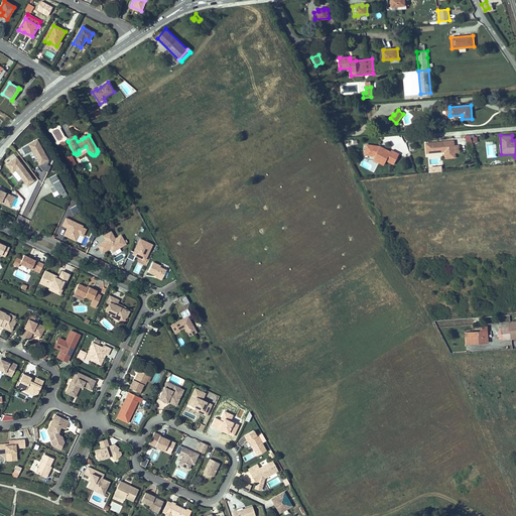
[(473,143),(478,142),(477,137),(466,139),(468,149),(474,148),(473,143)]
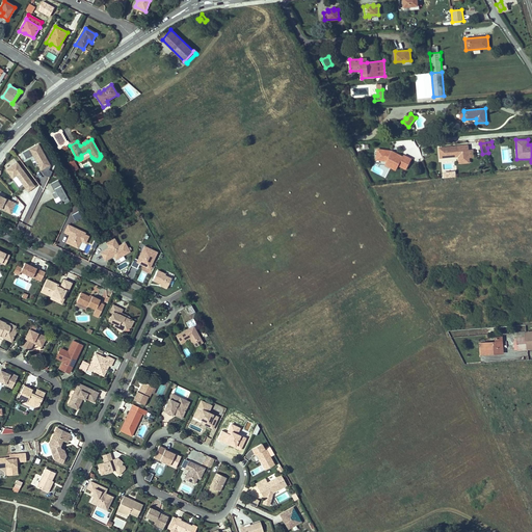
[(33,156),(41,170),(50,166),(40,143),(22,153),(26,159),(33,156)]
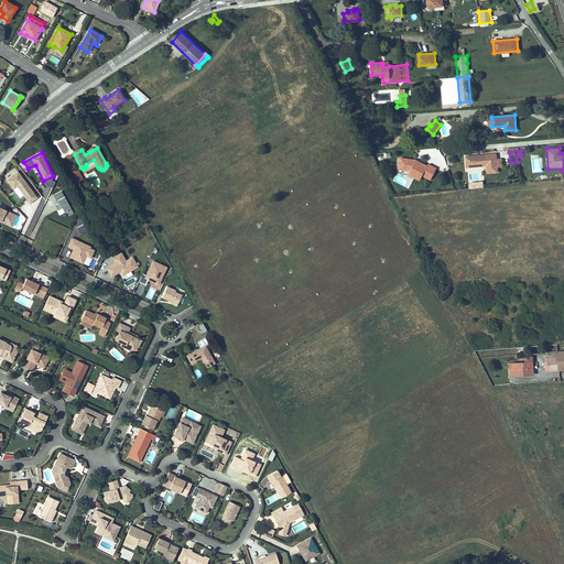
[(497,153),(464,156),(465,171),(485,169),(486,174),(498,173),(498,167),(502,167),(502,159),(497,159),(497,153)]
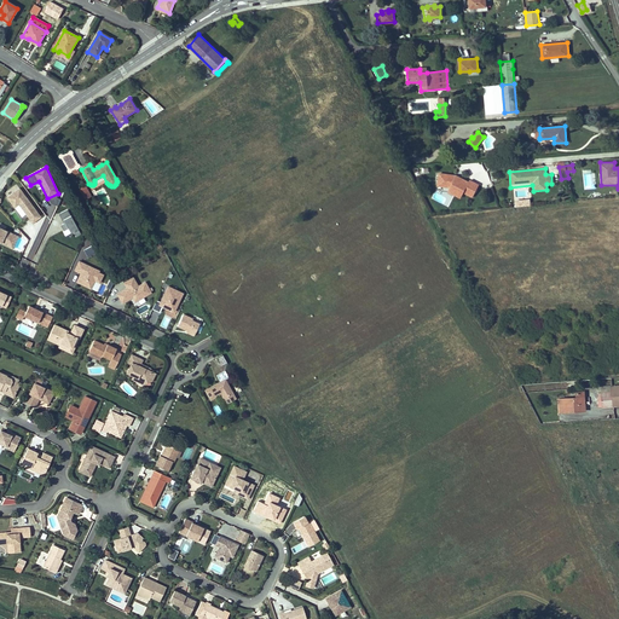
[(439,173),(437,186),(449,189),(447,194),(461,200),(463,195),(466,195),(474,198),(480,184),(473,181),(467,180),(456,175),(439,173)]
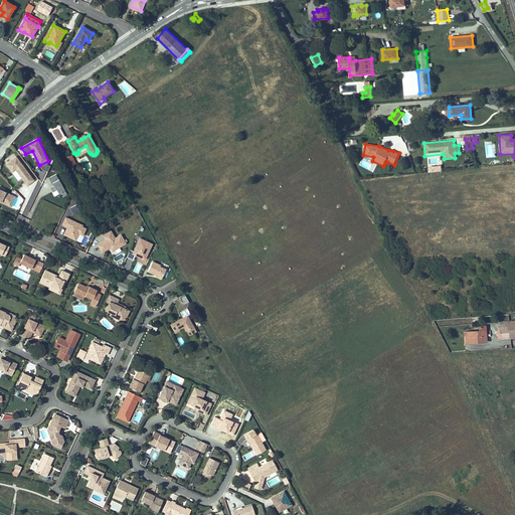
[(72,170),(74,169),(75,168),(73,165),(75,164),(70,155),(65,157),(72,170)]
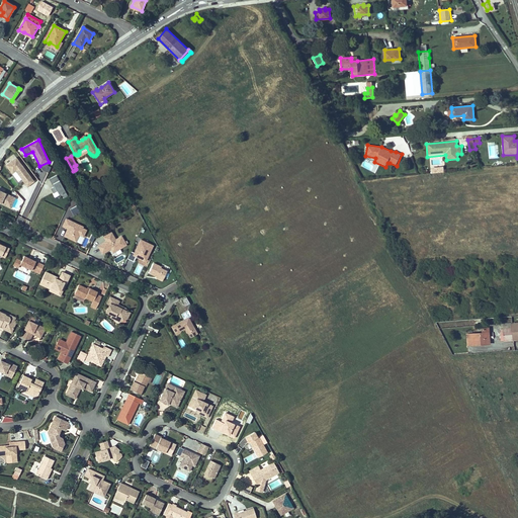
[(16,157),(4,166),(12,176),(8,179),(14,187),(22,181),(27,187),(34,182),(16,157)]
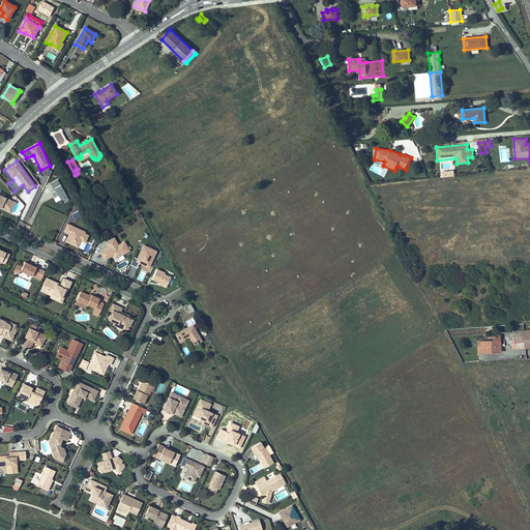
[(62,199),(64,203),(69,201),(58,179),(51,183),(54,190),(51,193),(56,202),(62,199)]
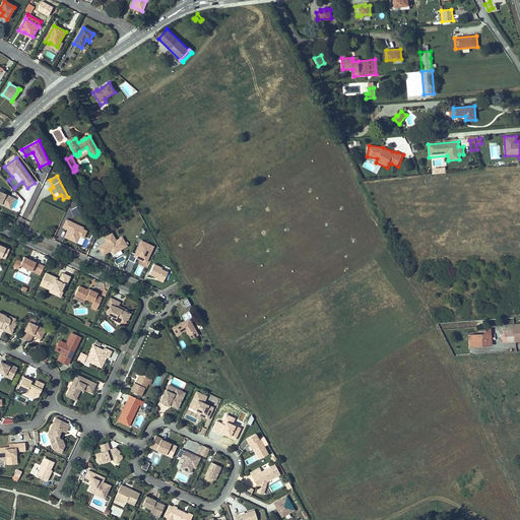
[(0,204),(11,209),(16,198),(0,191),(0,204)]
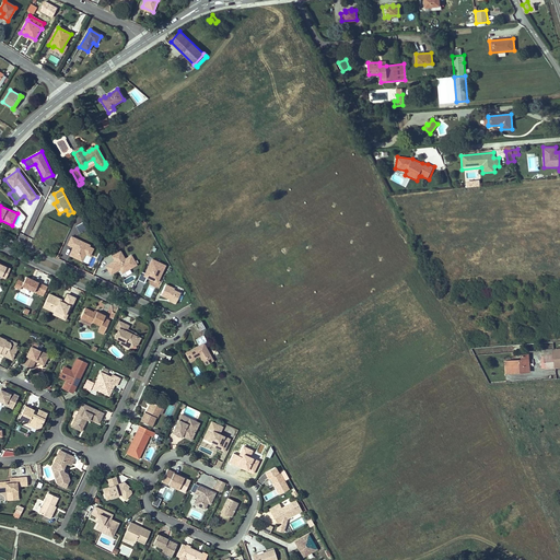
[(12,225),(20,229),(25,214),(19,212),(12,225)]
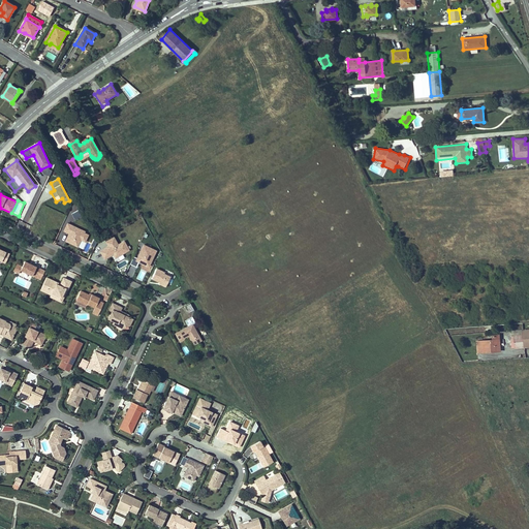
[(80,210),(71,213),(74,219),(83,216),(80,210)]
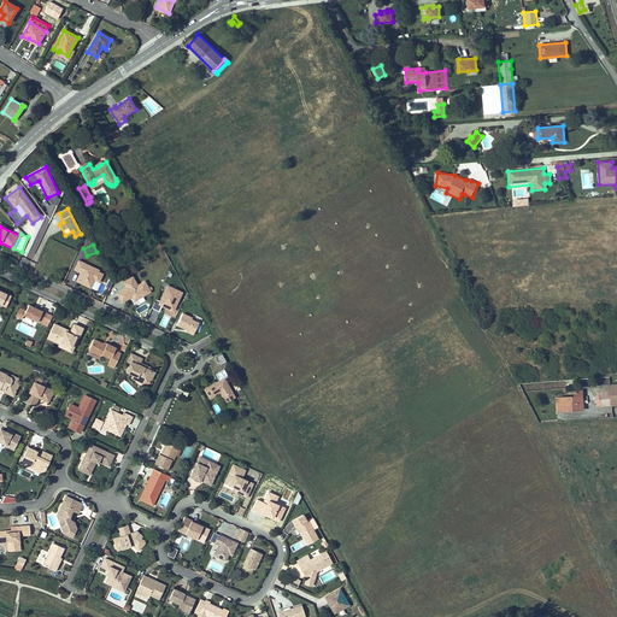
[(80,274),(76,282),(97,292),(105,272),(78,260),(74,270),(80,274)]
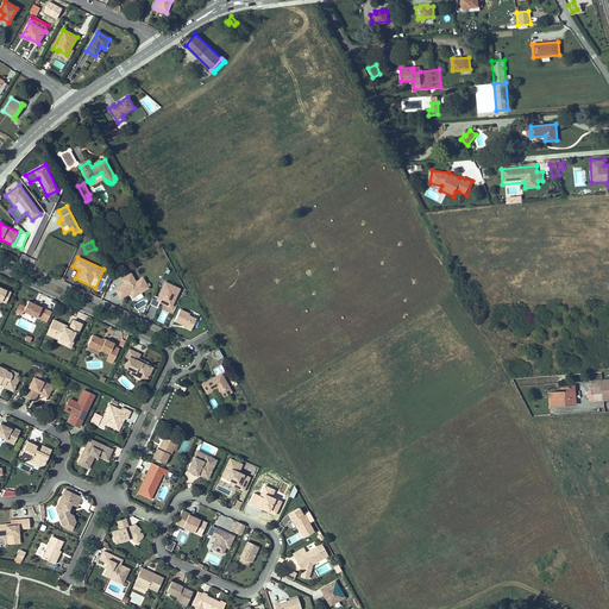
[(121,277),(124,284),(114,289),(120,300),(131,295),(132,297),(150,289),(144,277),(136,281),(132,272),(121,277)]
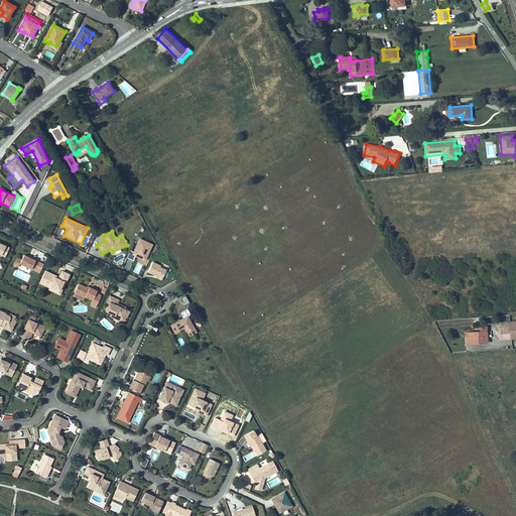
[(146,261),(153,244),(139,239),(134,252),(130,250),(127,258),(133,261),(135,257),(146,261)]
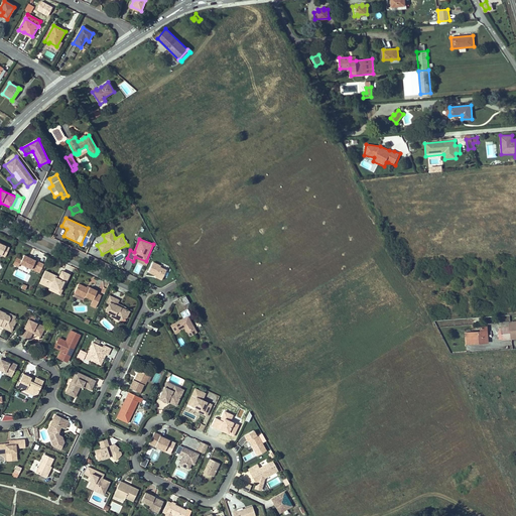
[(40,263),(25,256),(22,262),(21,265),(32,270),(33,268),(37,270),(40,263)]
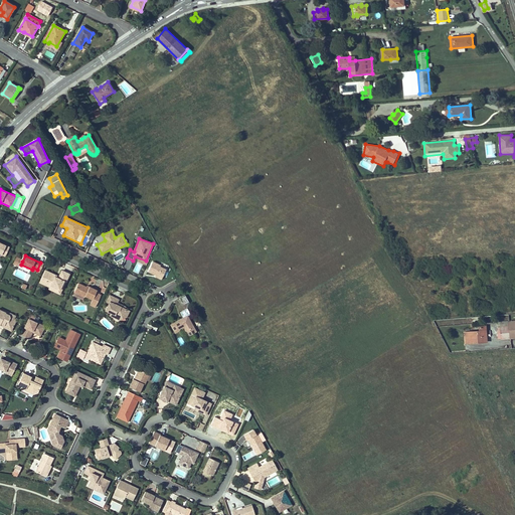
[(147,274),(162,280),(167,268),(152,262),(147,274)]
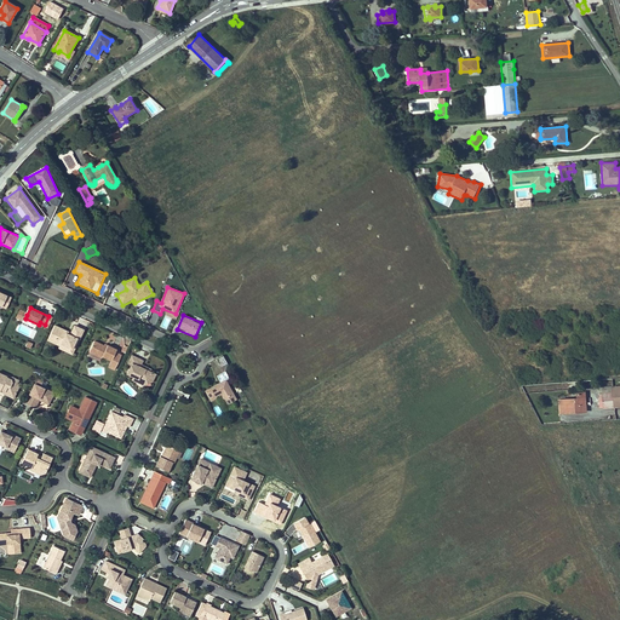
[(51,339),(56,342),(55,344),(61,348),(62,345),(73,350),(76,344),(79,345),(85,332),(76,327),(73,334),(56,327),(51,339)]
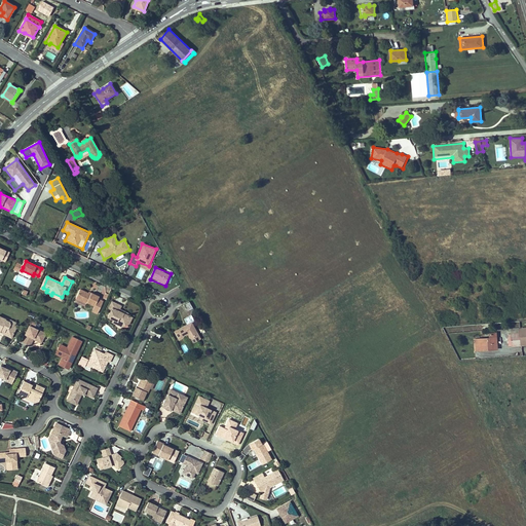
[(81,291),(77,300),(88,305),(88,304),(97,307),(100,300),(101,298),(92,294),(92,296),(89,295),(81,291)]
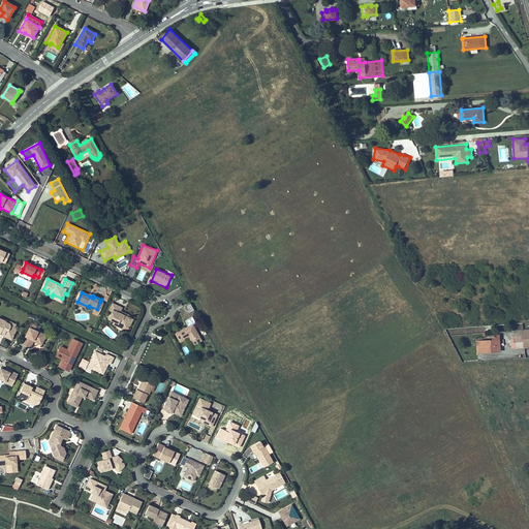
[(63,304),(67,294),(65,293),(62,299),(53,294),(52,297),(52,298),(63,304)]
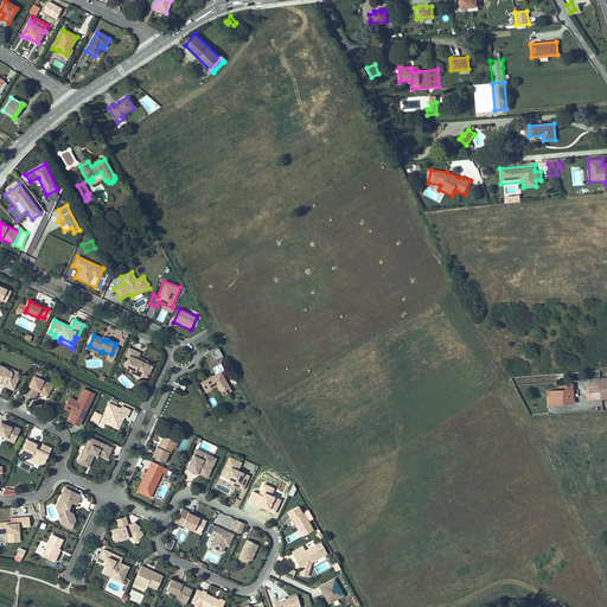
[(112,355),(117,357),(121,349),(115,346),(112,355)]
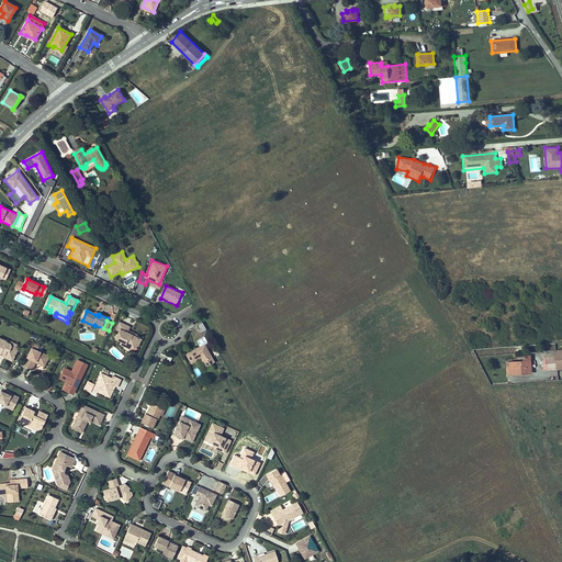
[(117,332),(119,333),(115,339),(123,343),(126,345),(125,348),(131,350),(132,347),(135,345),(139,347),(142,340),(138,338),(136,339),(133,338),(134,336),(131,335),(130,336),(127,335),(128,332),(131,328),(121,324),(117,332)]
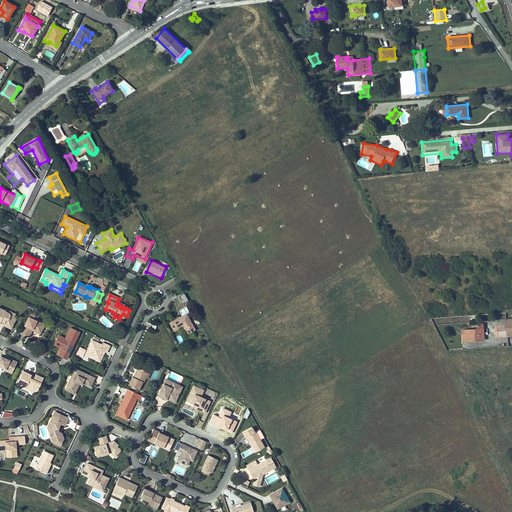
[(187,335),(196,330),(185,307),(179,310),(182,316),(169,322),(173,332),(183,327),(187,335)]
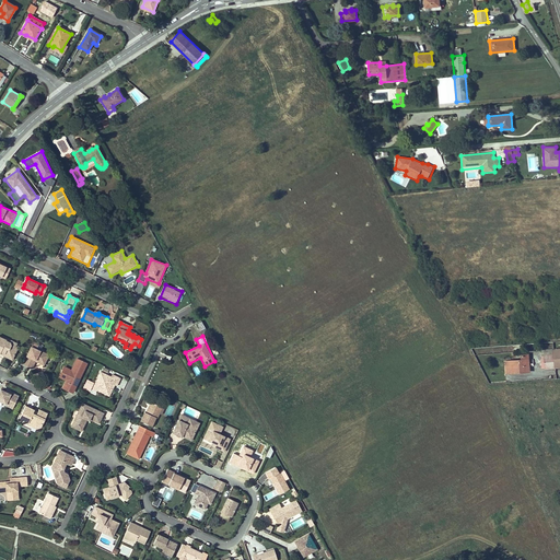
[(12,346),(11,343),(7,341),(0,337),(0,353),(0,354),(1,352),(6,354),(7,358),(10,357),(14,359),(18,352),(15,348),(12,346)]
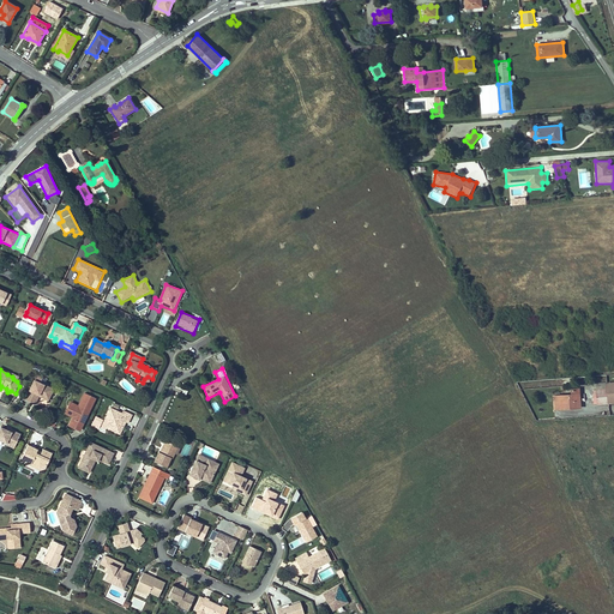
[(26,399),(34,403),(37,396),(40,397),(49,401),(52,393),(43,389),(46,385),(41,383),(43,378),(37,375),(35,380),(26,399)]
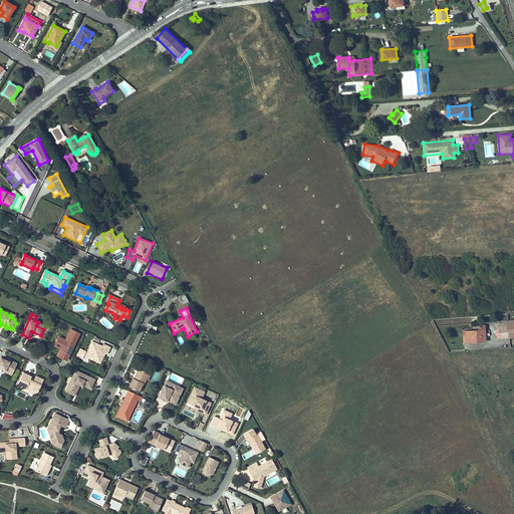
[(154,321),(150,333),(155,334),(159,323),(154,321)]
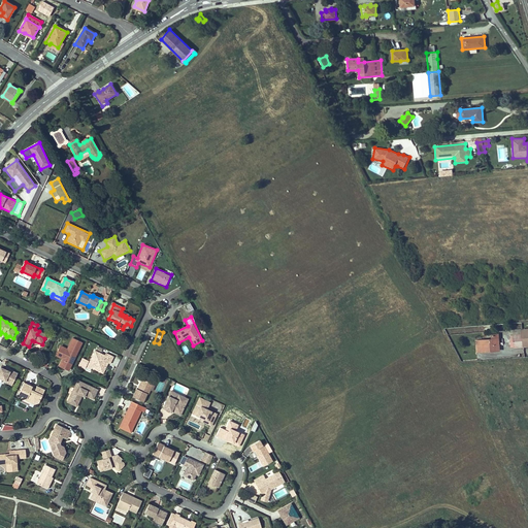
[(476,352),(491,351),(491,350),(499,349),(498,334),(492,335),(492,339),(475,340),(476,352)]
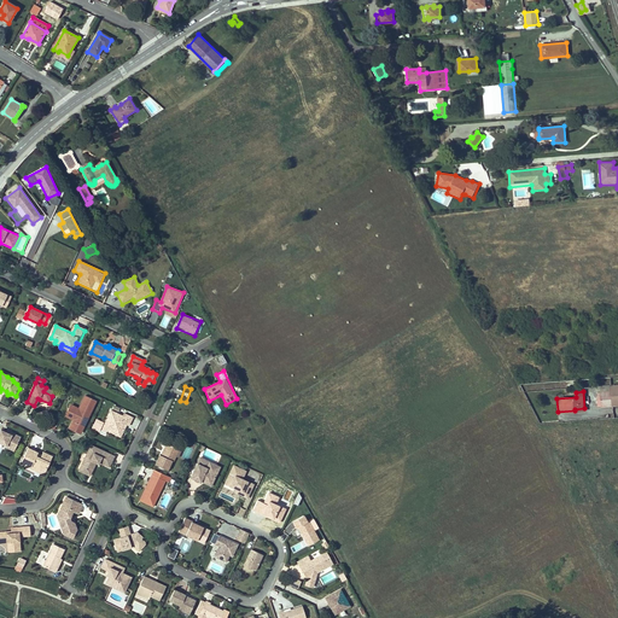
[(601,401),(598,401),(598,407),(613,406),(611,391),(600,392),(598,392),(598,396),(601,396),(601,401)]
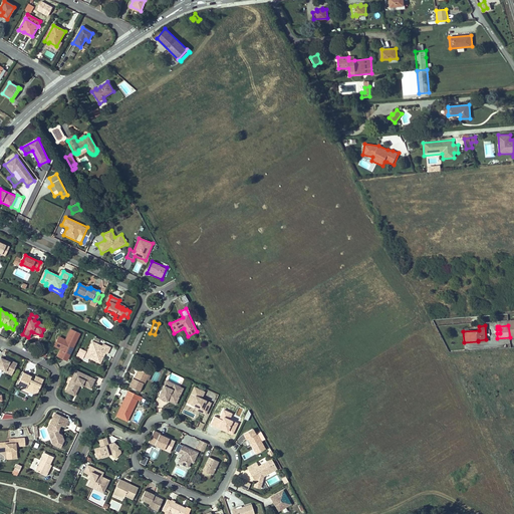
[(70,354),(80,333),(72,329),(66,340),(63,339),(59,348),(62,349),(59,356),(62,358),(65,352),(70,354)]
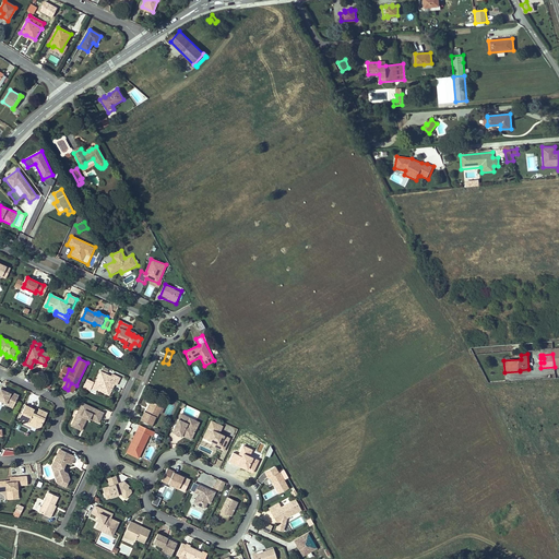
[(113,377),(102,371),(95,384),(99,387),(97,390),(109,395),(113,389),(113,387),(114,384),(117,385),(120,378),(113,375),(113,377)]
